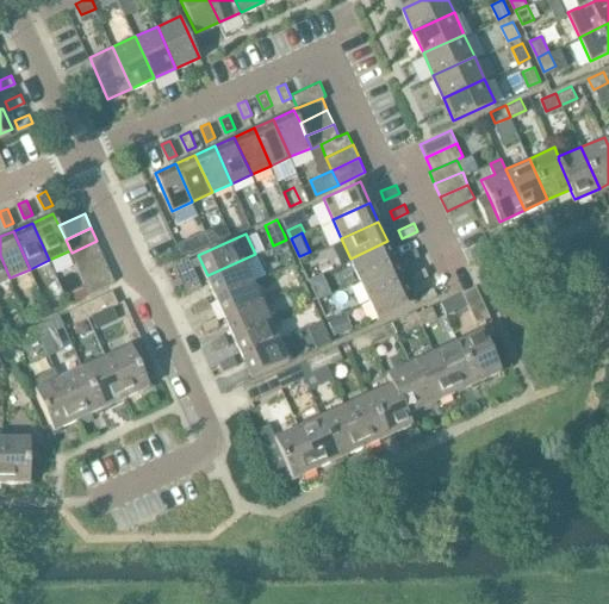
[(78,266),(103,254),(97,241),(72,253),(78,266)]
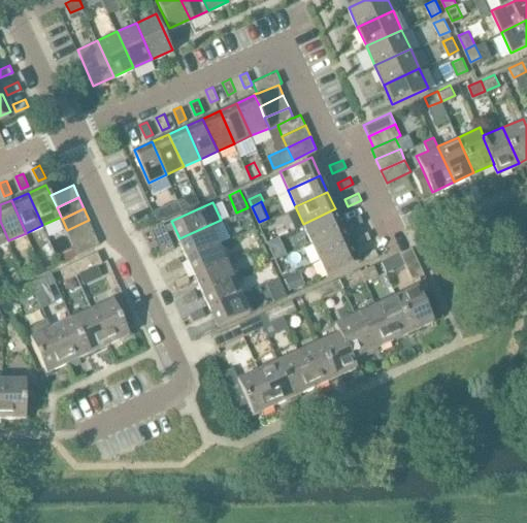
[(310,240),(342,226),(335,208),(303,224),(310,240)]
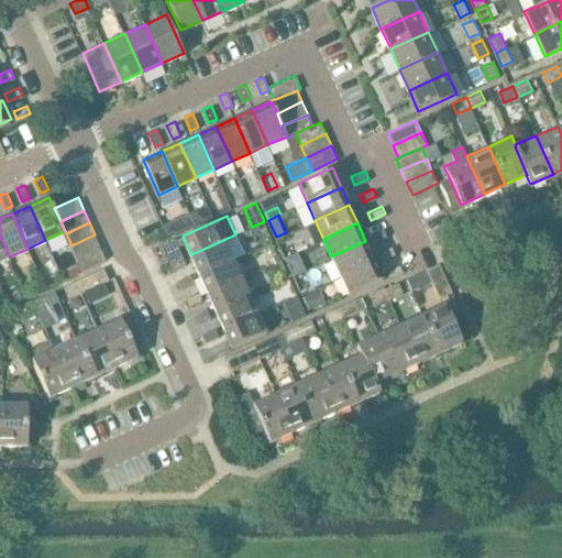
[(370,233),(373,241),(386,234),(383,228),(370,233)]
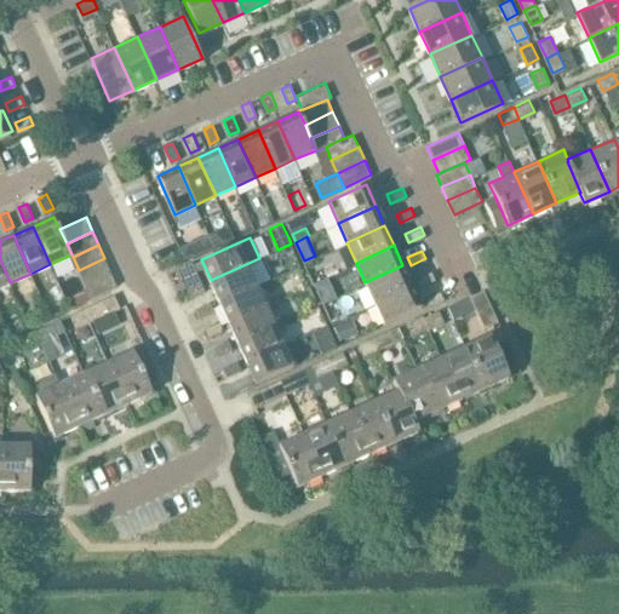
[(84,283),(110,271),(104,258),(79,270),(84,283)]
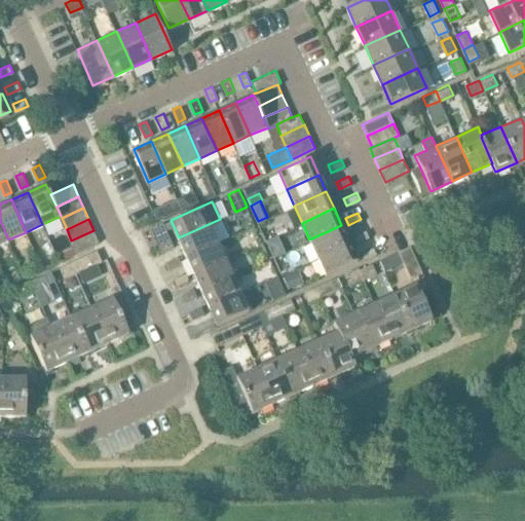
[(0,243),(8,239),(0,220),(0,243)]
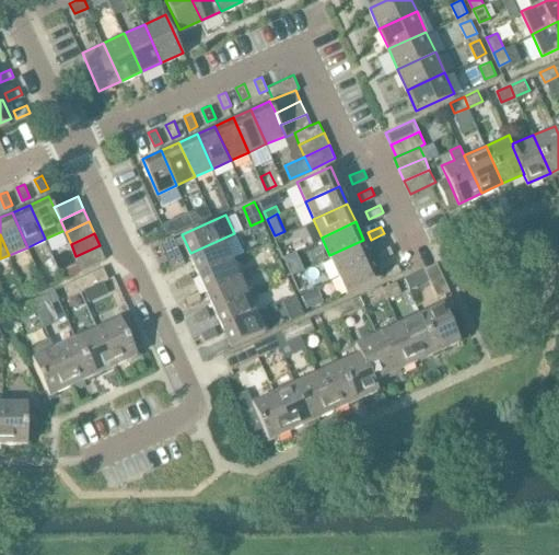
[(174,235),(161,241),(164,249),(177,243),(174,235)]
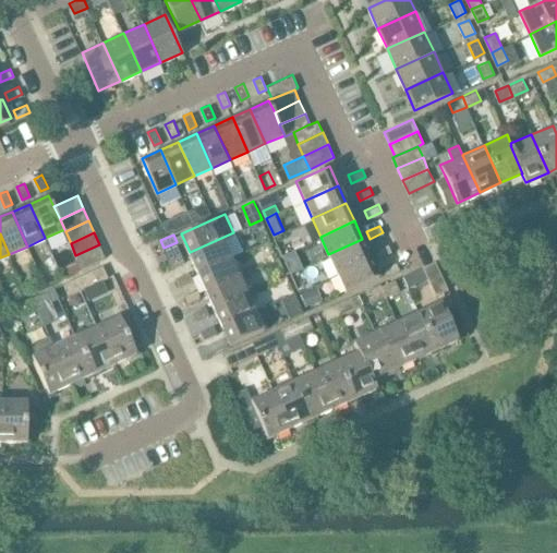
[(197,271),(207,266),(232,255),(223,237),(190,252),(197,271)]
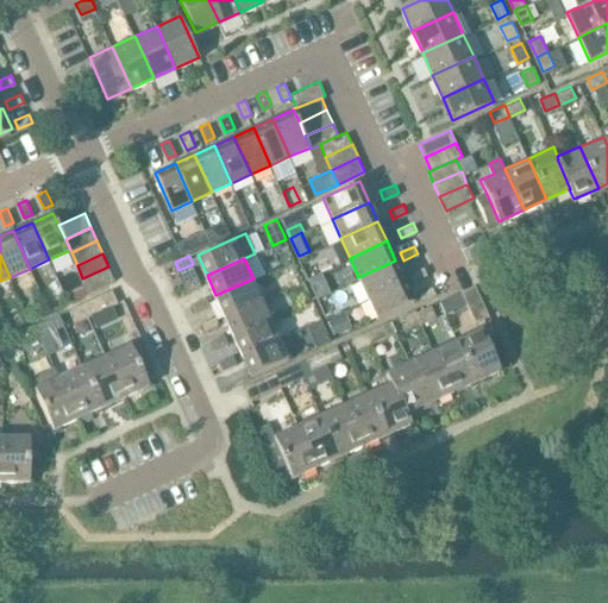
[(368,297),(382,290),(405,280),(395,261),(358,277),(368,297)]
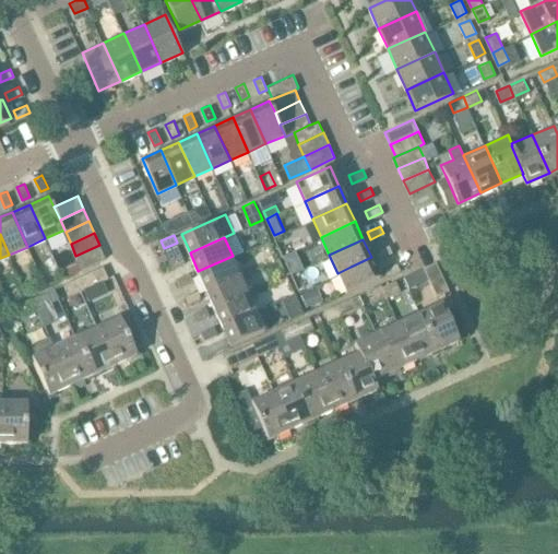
[(375,249),(378,257),(392,251),(389,244),(375,249)]
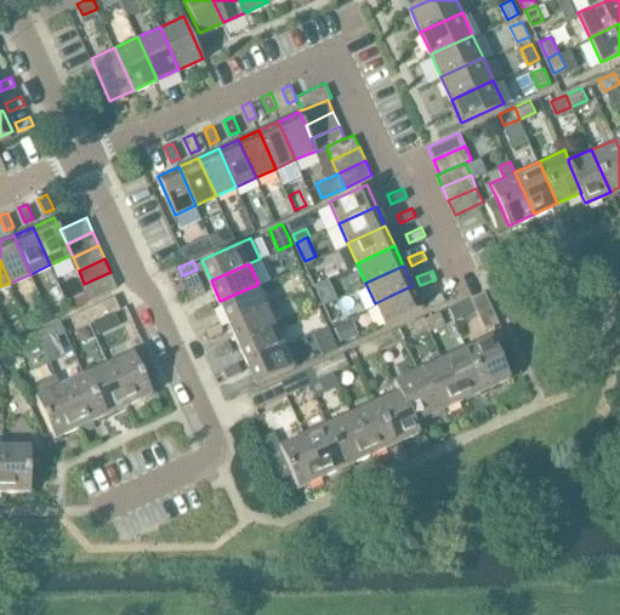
[(90,296),(111,286),(117,284),(111,272),(84,284),(85,285),(86,288),(89,295),(90,296)]
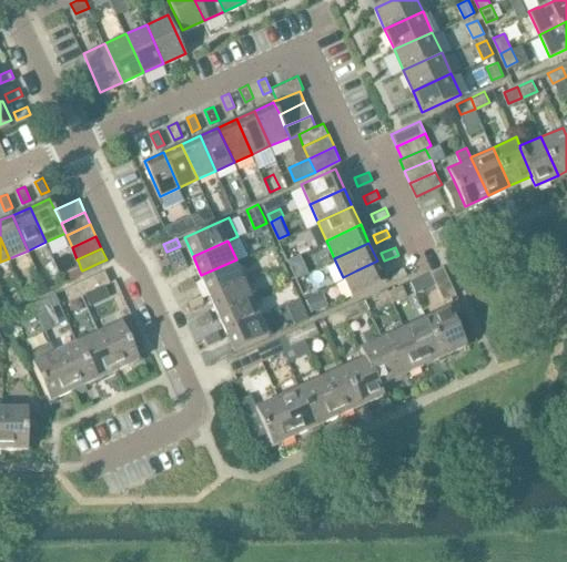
[(171,263),(174,271),(188,264),(184,256),(171,263)]
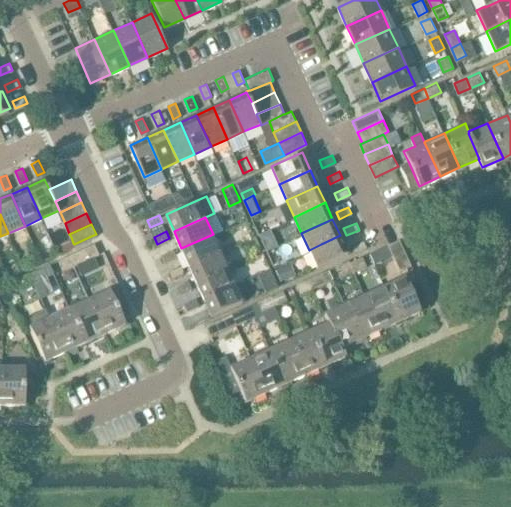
[(189,264),(220,250),(213,234),(190,244),(181,248),(189,264)]
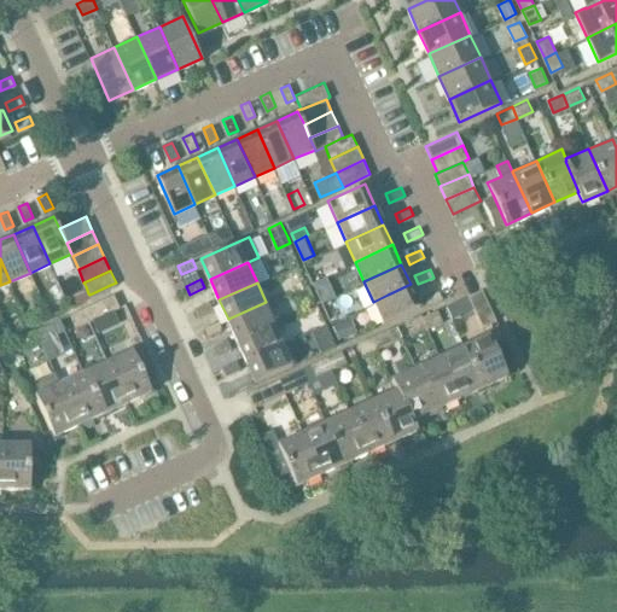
[(388,295),(373,302),(383,322),(420,306),(411,284),(388,295)]
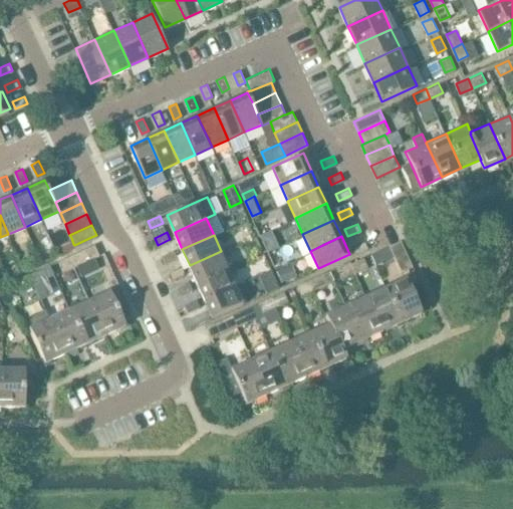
[(71,238),(60,243),(63,250),(74,245),(73,244),(71,238)]
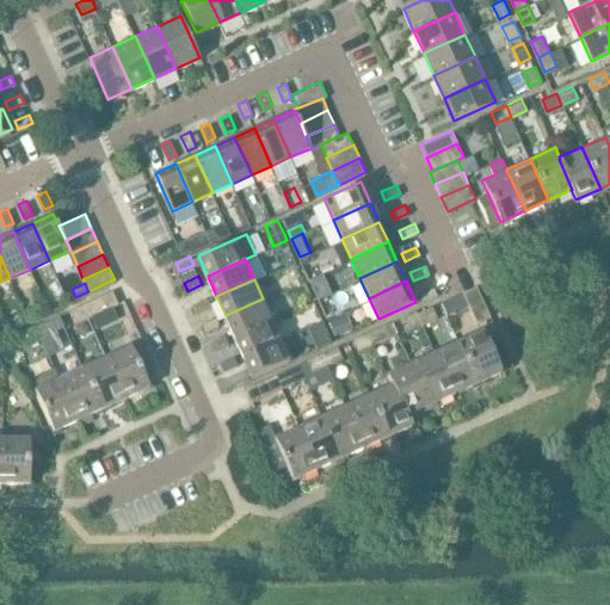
[(475,285),(462,290),(468,303),(476,321),(490,315),(487,308),(476,284),(475,284),(475,285)]
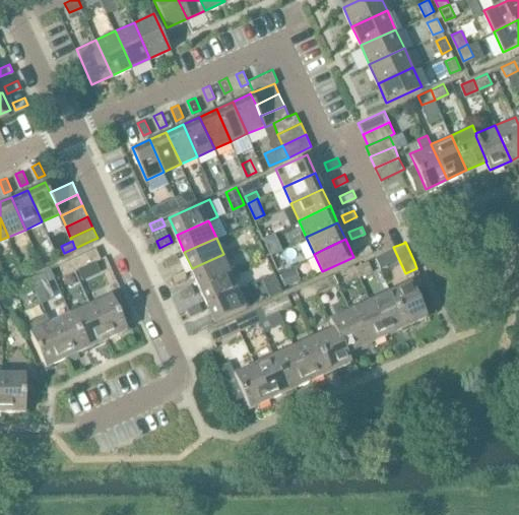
[(369,243),(357,249),(360,256),(373,250),(369,243)]
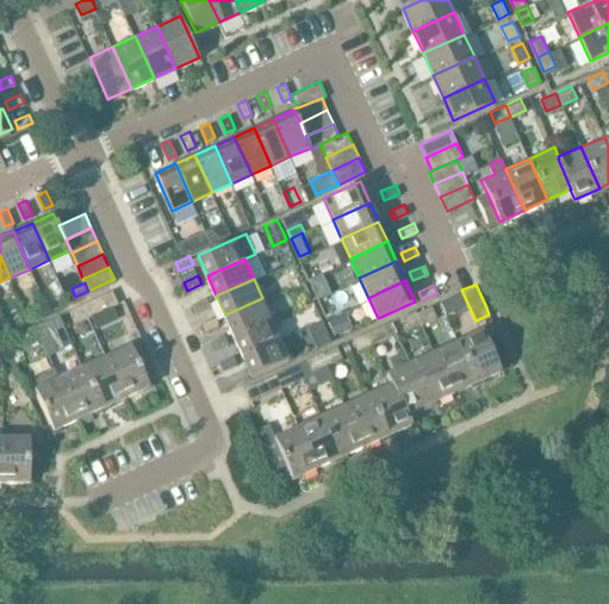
[(118,302),(112,288),(82,302),(88,315),(118,302)]
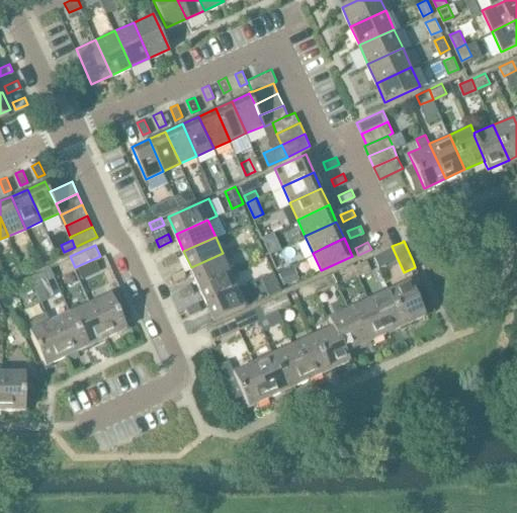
[(163,256),(167,263),(179,257),(176,251),(163,256)]
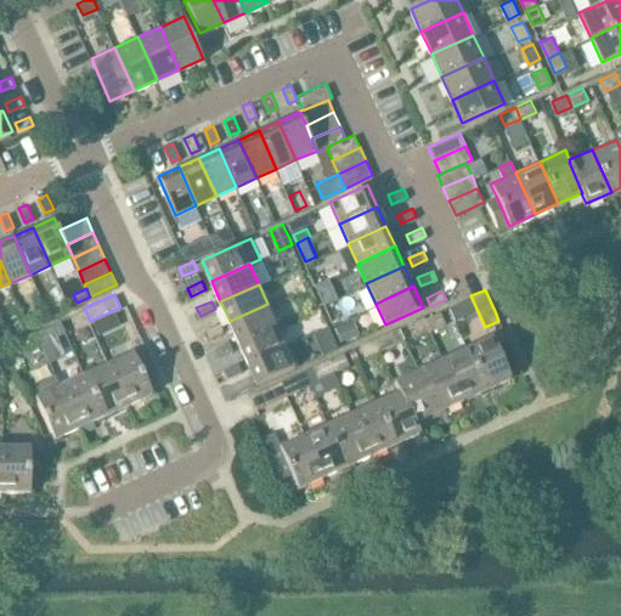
[(457,303),(449,306),(452,315),(455,318),(463,315),(457,303)]
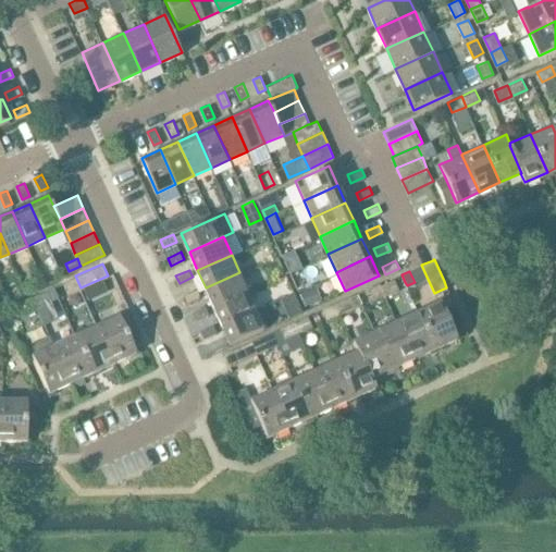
[(213,306),(247,290),(239,272),(206,287),(213,306)]
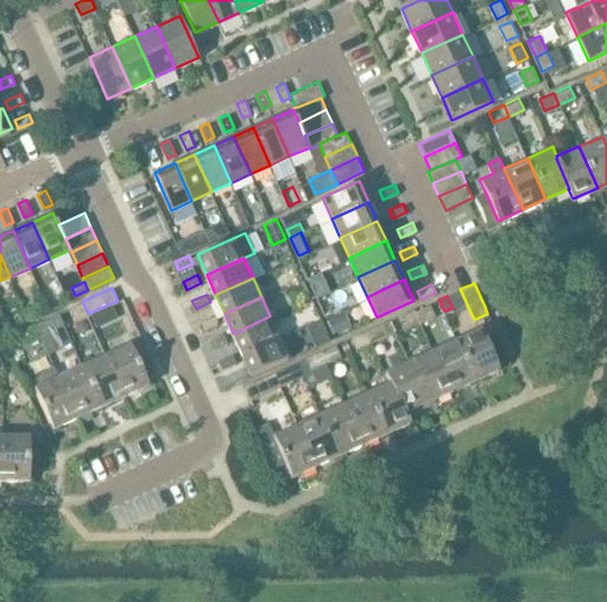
[(82,301),(70,306),(75,317),(76,319),(88,314),(82,301)]
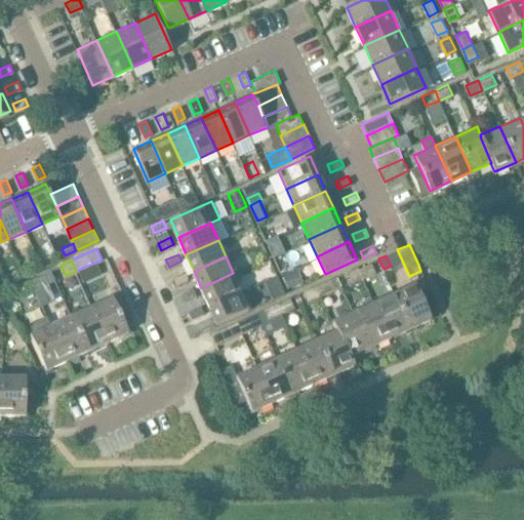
[(362,275),(361,275),(362,277),(375,271),(371,262),(358,268),(362,275)]
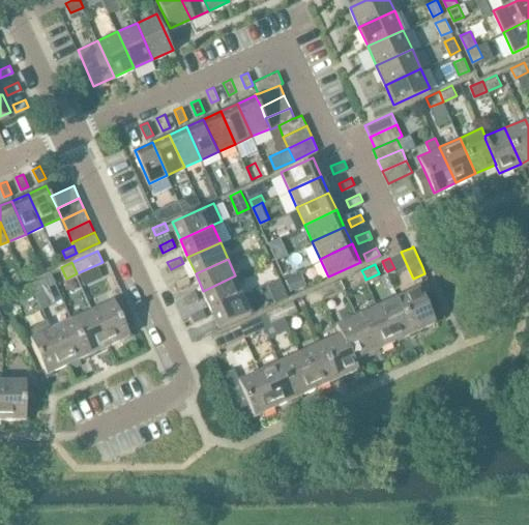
[(21,267),(9,272),(13,281),(25,275),(21,267)]
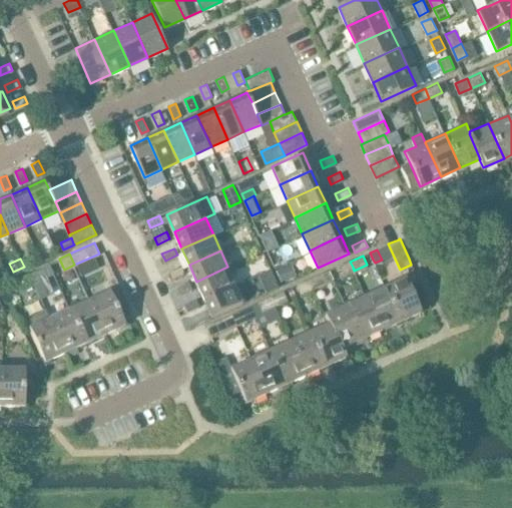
[(341,275),(353,269),(354,269),(350,262),(350,260),(337,266),(341,275)]
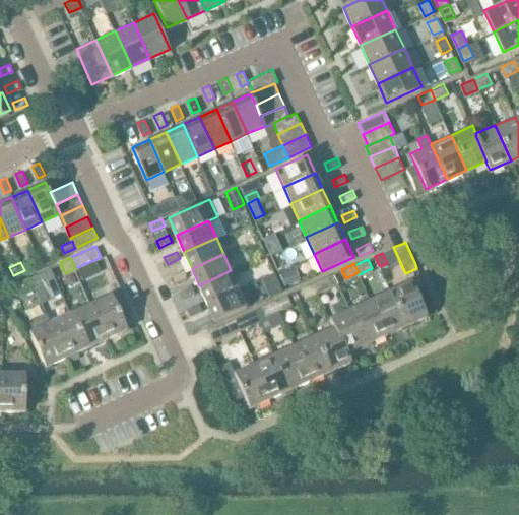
[(295,265),(280,272),(285,283),(300,277),(295,265)]
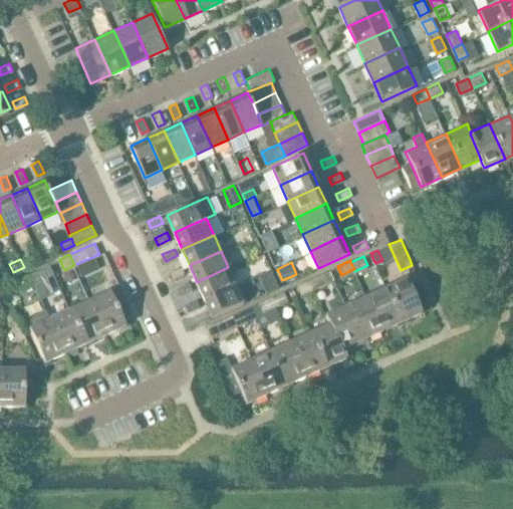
[(170,271),(173,277),(185,272),(182,265),(170,271)]
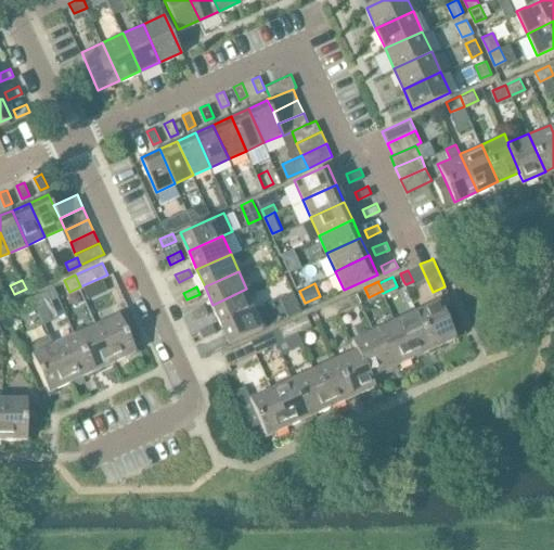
[(47,288),(33,294),(37,305),(51,298),(47,288)]
